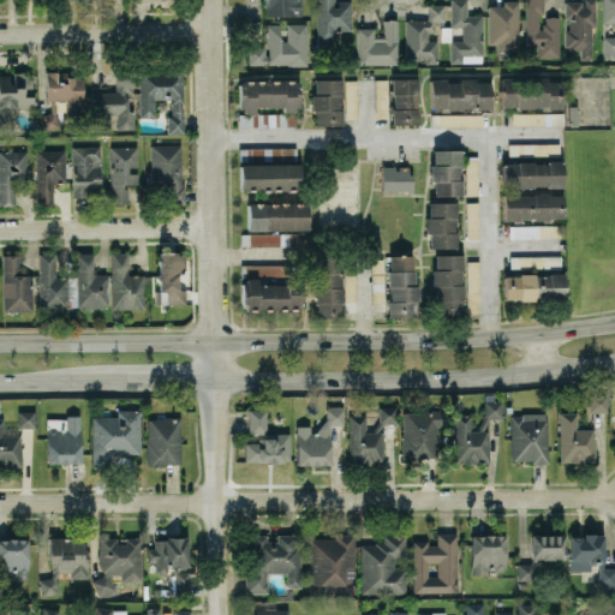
[(264,0),(266,16),(302,16),(300,0),(264,0)]
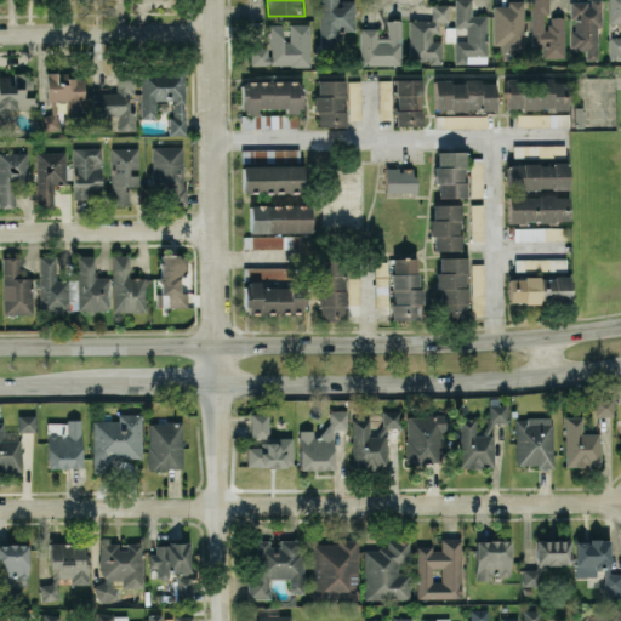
[(319,0),(320,41),(340,40),(339,32),(354,30),(354,0),(337,1),(336,0),(319,0)]
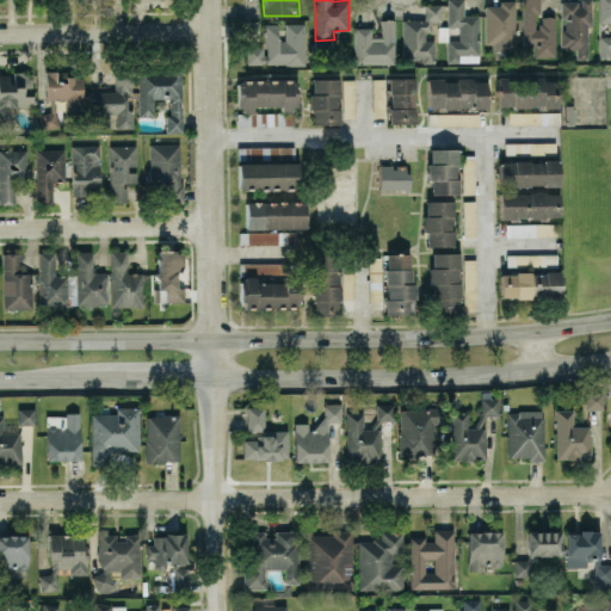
[(448,62),(461,62),(461,55),(480,55),(480,14),(464,16),(463,0),(446,0),(448,28),(460,26),(460,41),(448,41),(448,62)]
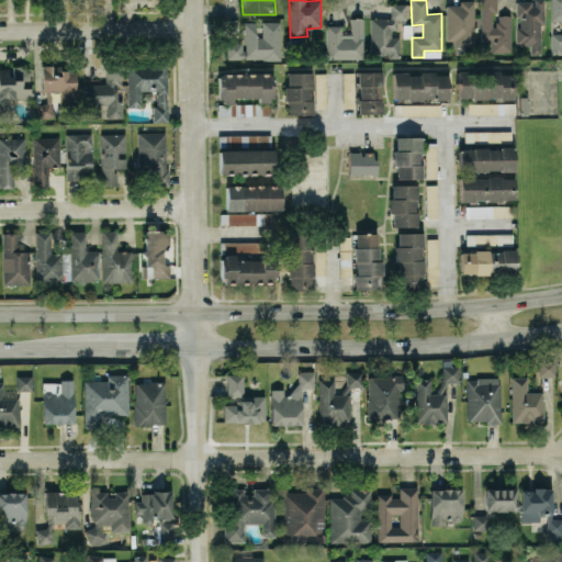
[(447,6),(447,41),(454,41),(454,46),(474,46),(474,0),(460,0),(460,6),(447,6)]
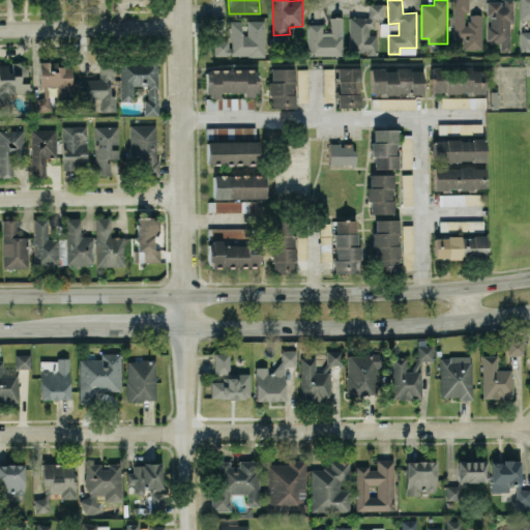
[(481,15),(467,15),(467,10),(468,10),(468,0),(453,0),(454,38),(464,38),(464,49),(481,49),(481,15)]
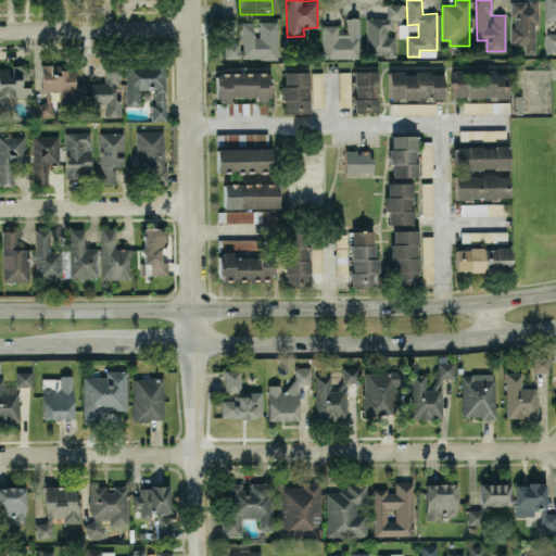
[(538,0),(526,0),(527,1),(512,1),(512,45),(525,45),(525,53),(534,53),(534,25),(539,25),(538,0)]
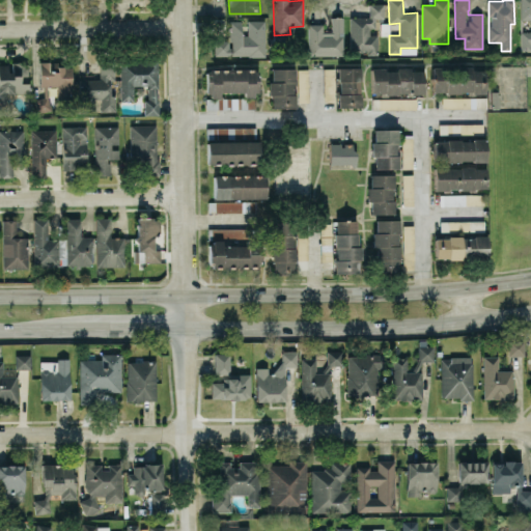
[(530,31),(521,31),(522,51),(530,51),(530,45),(530,44),(530,0),(520,0),(521,20),(530,20),(530,22),(530,31)]
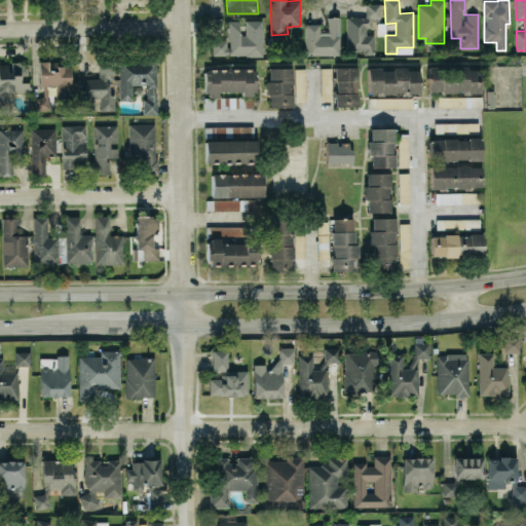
[(346,17),(347,53),(374,52),(374,34),(367,35),(366,27),(372,27),(372,17),(380,17),(380,3),(366,3),(366,16),(346,17)]
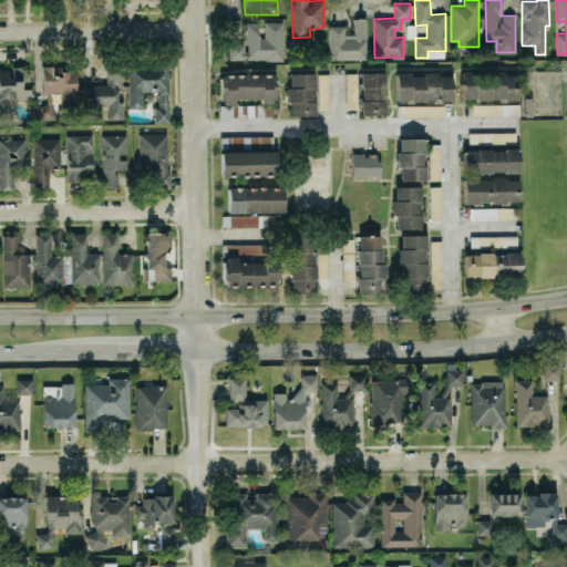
[(330,26),(329,59),(366,59),(367,19),(354,18),(354,33),(344,33),(344,26),(330,26)]
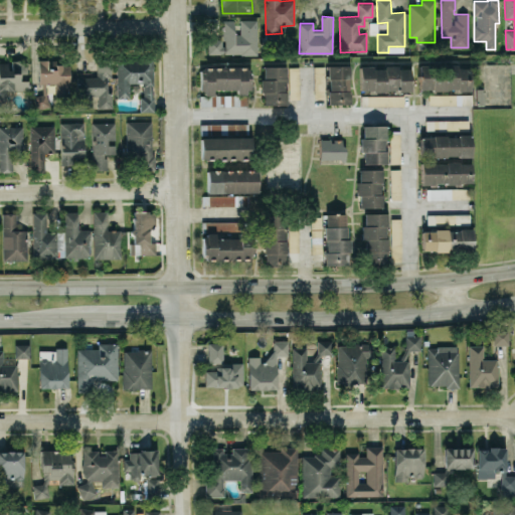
[(258,54),(256,20),(239,20),(239,34),(233,34),(233,20),(222,20),(222,39),(209,39),(209,54),(258,54)]
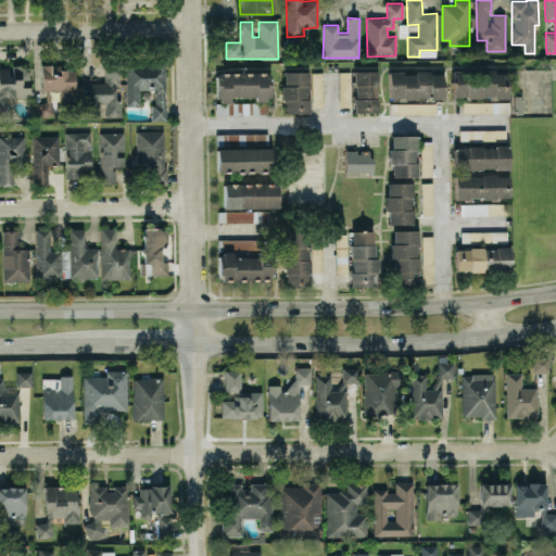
[(165,121),(165,63),(126,63),(126,105),(140,105),(139,89),(154,89),(155,104),(151,104),(151,121),(165,121)]
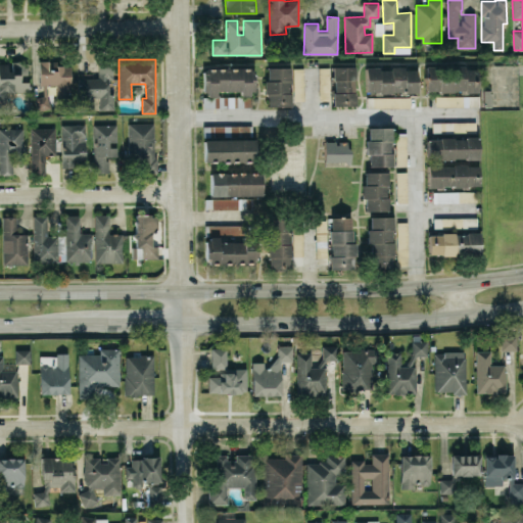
[(0,103),(6,103),(6,93),(29,92),(28,62),(0,62),(0,103)]
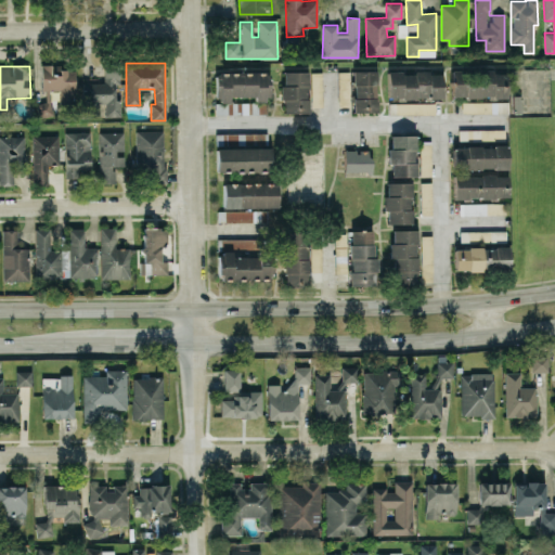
[(76,66),(43,66),(43,103),(37,103),(37,117),(59,117),(59,103),(76,102),(76,66)]
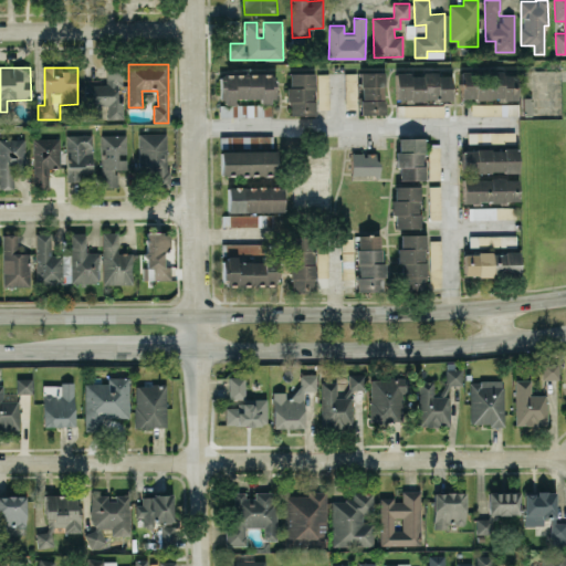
[(123,119),(123,103),(117,103),(117,86),(123,86),(122,69),(106,69),(106,84),(84,84),(84,119),(123,119)]
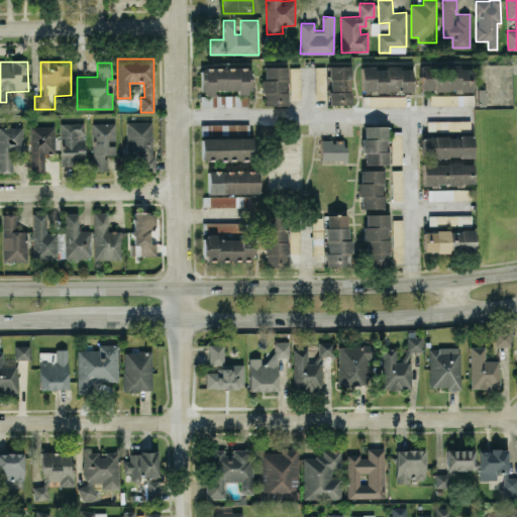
[(351,104),(350,66),(329,66),(329,104),(351,104)]
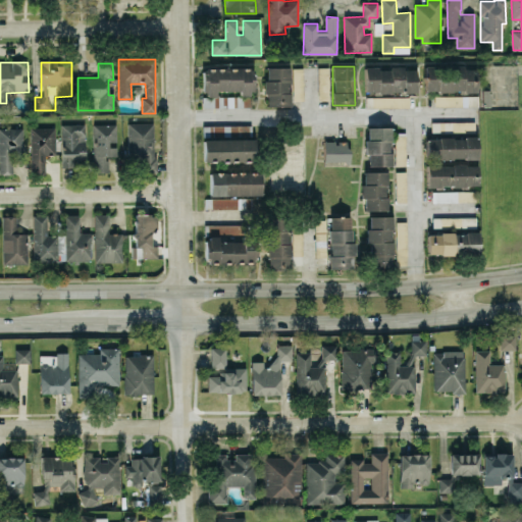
[(425,92),(476,91),(476,66),(425,67),(425,92)]
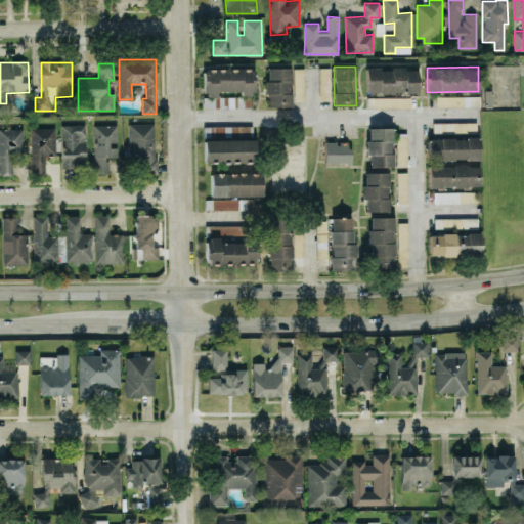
[(204,108),(254,107),(253,68),(203,69),(204,108)]
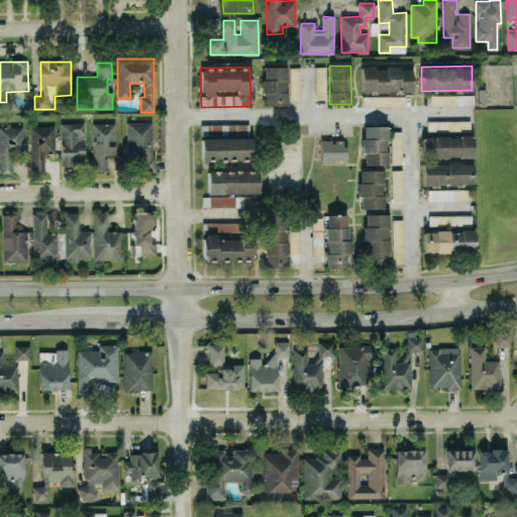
[(287,67),(263,67),(263,105),(287,105),(287,67)]
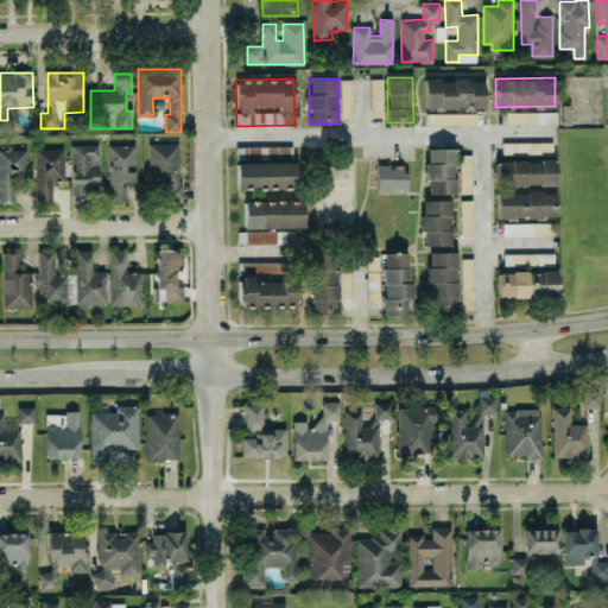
[(384,78),(371,78),(372,116),(384,115),(384,78)]
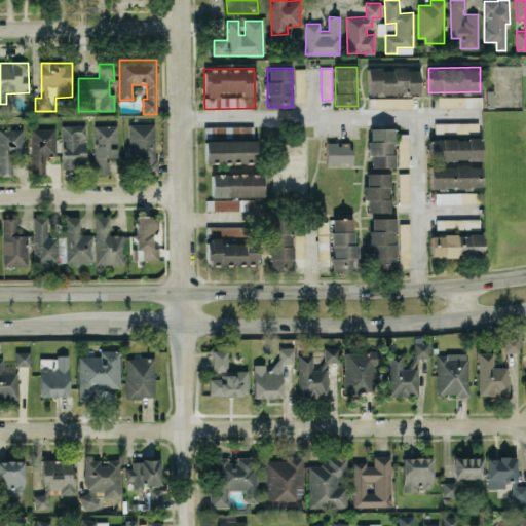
[(369,94),(419,92),(419,68),(368,69),(369,94)]
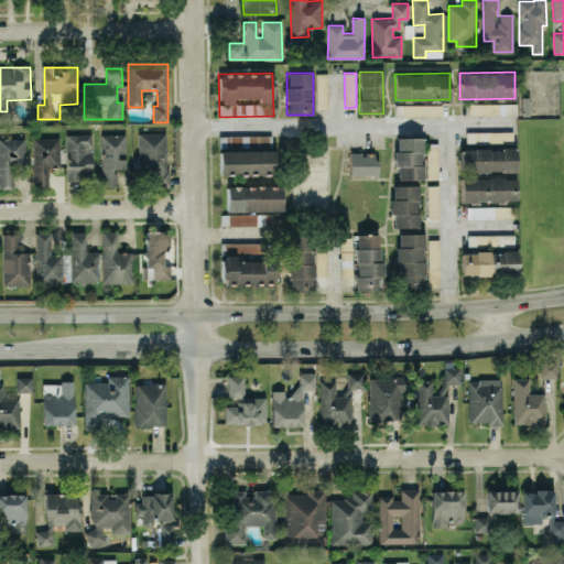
[(328,108),(327,74),(316,74),(317,109),(328,108)]
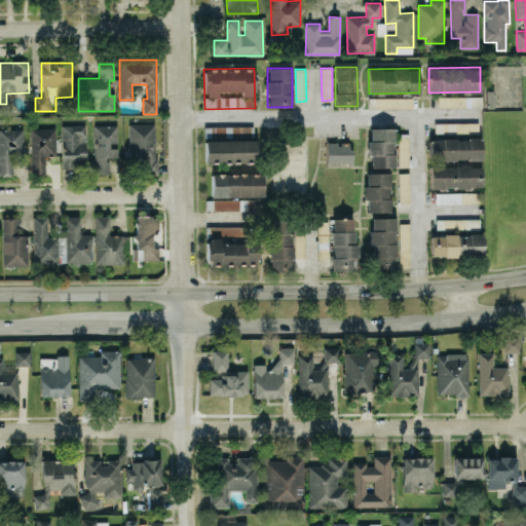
[(369,107),(412,108),(413,98),(370,97),(369,107)]
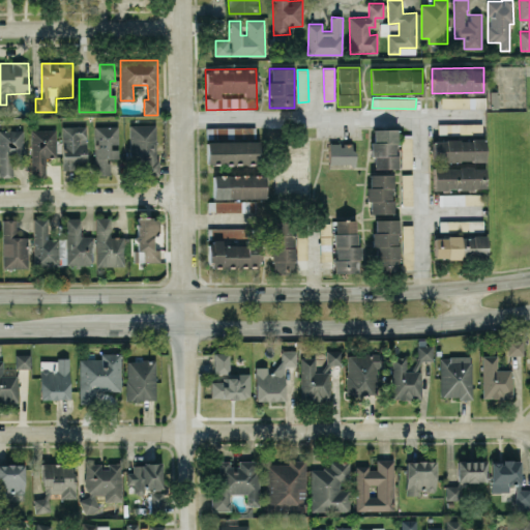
[(441,107),(474,108),(474,97),(442,97),(441,107)]
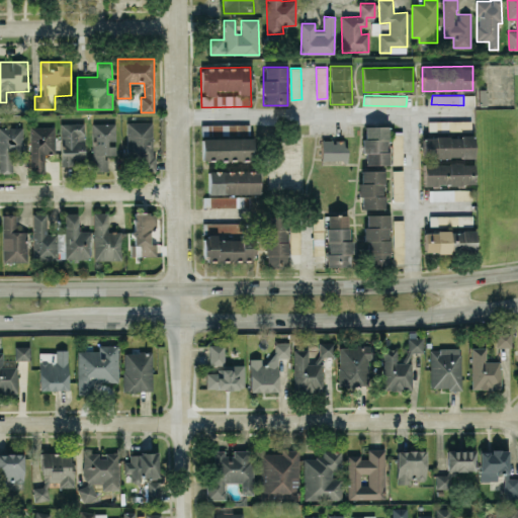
[(428,120),(428,130),(471,130),(471,120),(428,120)]
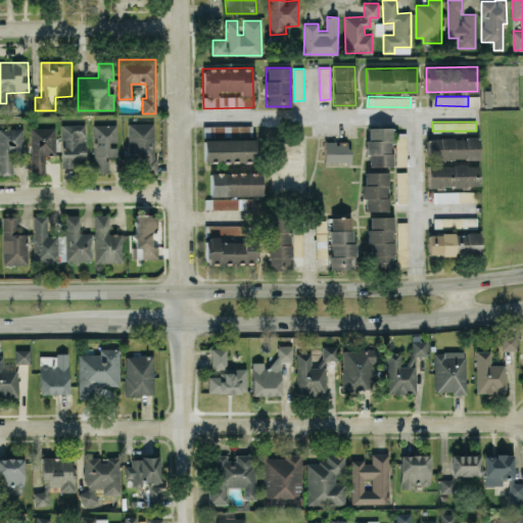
[(129,155),(138,155),(138,172),(154,172),(153,123),(128,124),(129,155)]
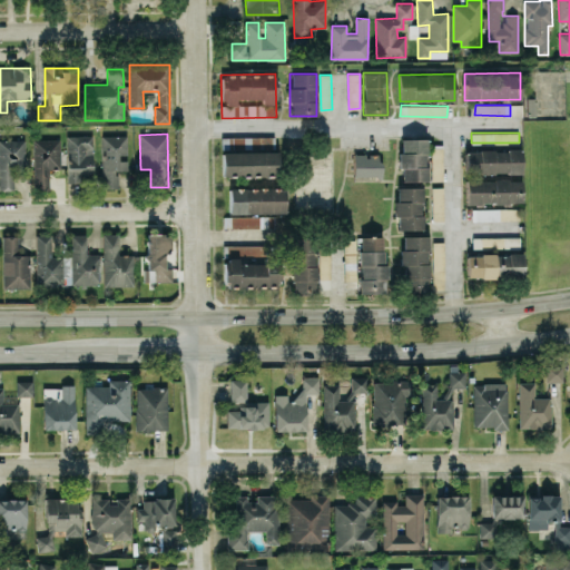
[(127,135),(101,136),(102,188),(117,188),(117,170),(127,170),(127,157),(127,135)]
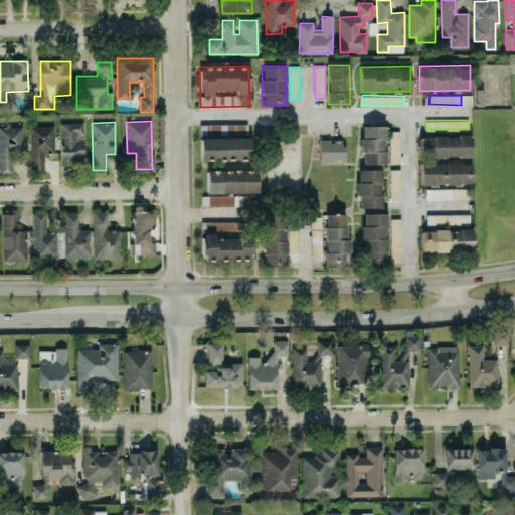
[(83,123),(60,123),(60,165),(84,165),(83,123)]
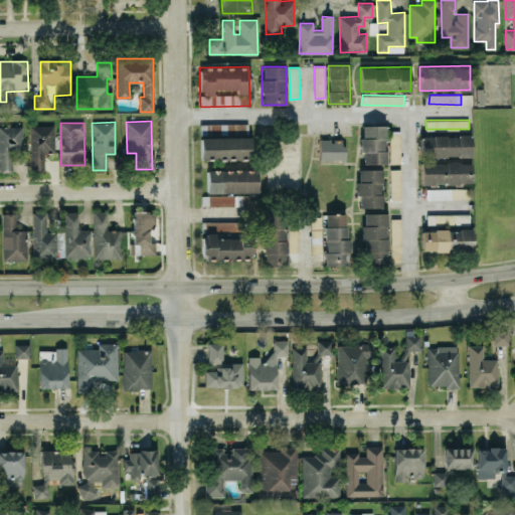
[(362,164),(386,163),(385,125),(361,126),(362,164)]
